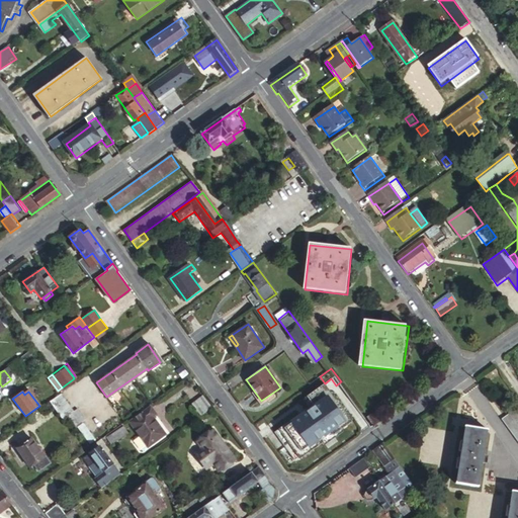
[(59,392),(47,400),(52,407),(63,398),(59,392)]
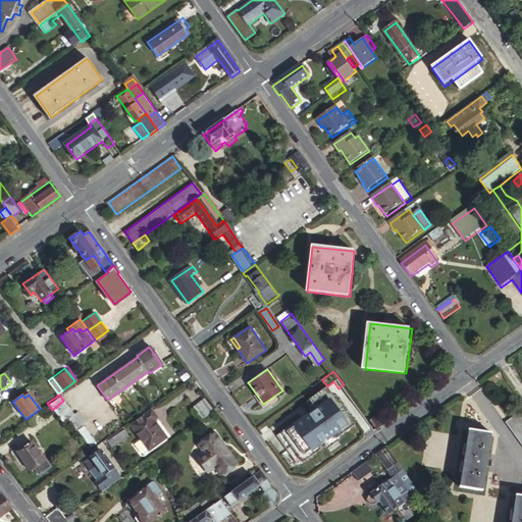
[(194,406),(203,418),(214,411),(205,398),(194,406)]
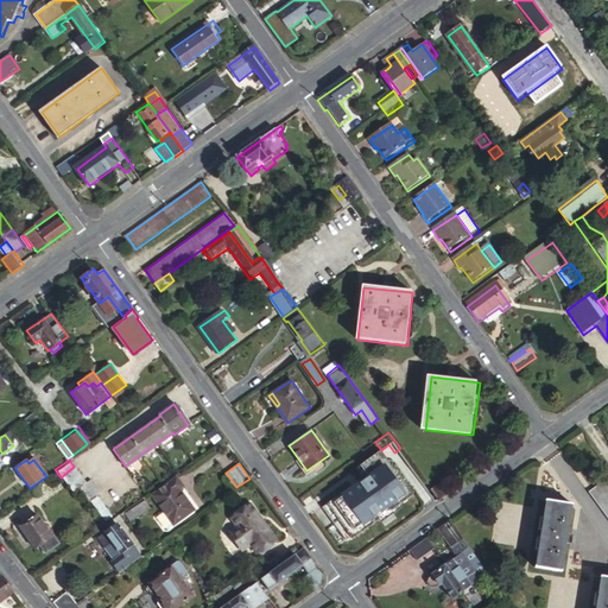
[(67,485),(80,474),(74,467),(61,477),(67,485)]
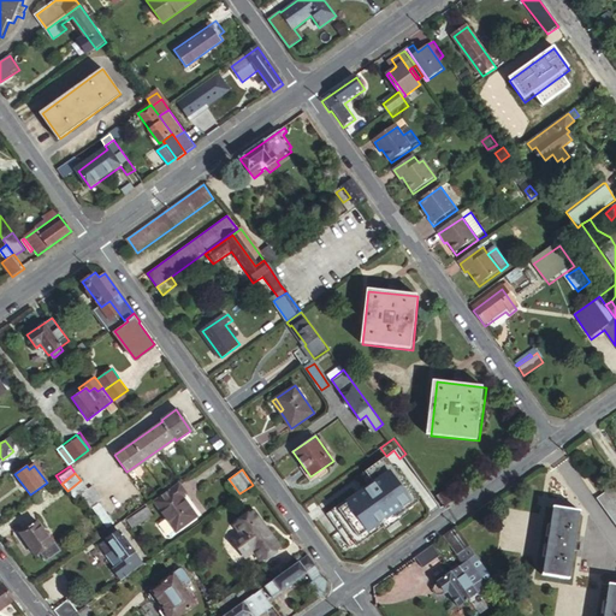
[(396,477),(385,484),(402,507),(421,492),(419,489),(422,485),(415,477),(403,485),(396,477)]
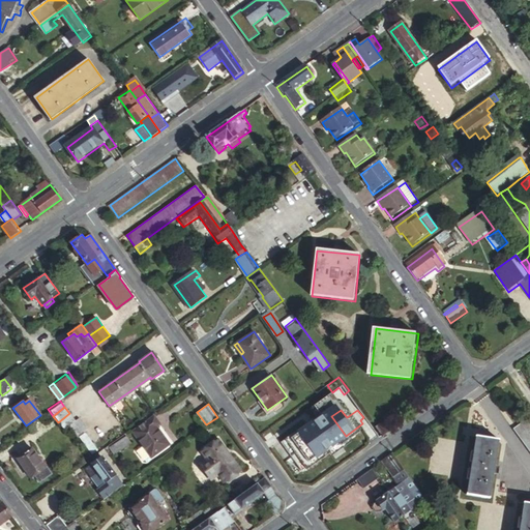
[(75,420),(69,413),(58,422),(62,429),(67,424),(76,436),(88,427),(80,416),(75,420)]
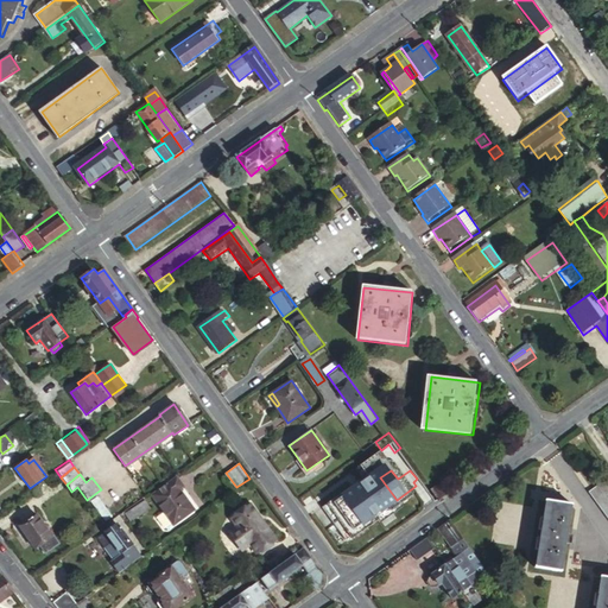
[(152,499),(171,526),(190,512),(176,492),(181,488),(176,482),(152,499)]
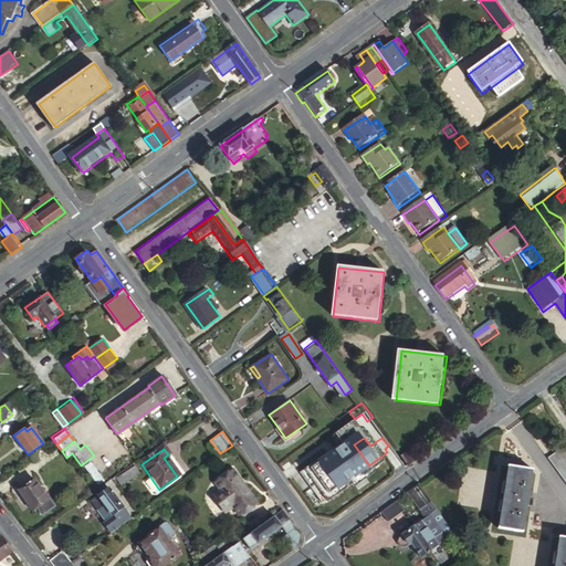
[(421,459),(415,449),(405,457),(411,467),(421,459)]
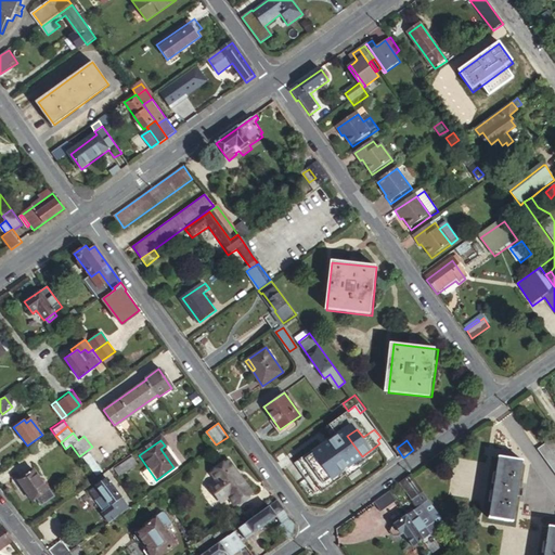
[(554,441),(543,450),(554,466),(554,441)]
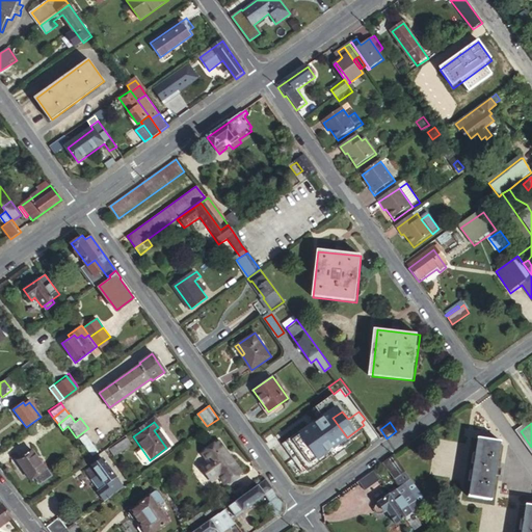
[(91,455),(97,451),(84,434),(79,439),(91,455)]
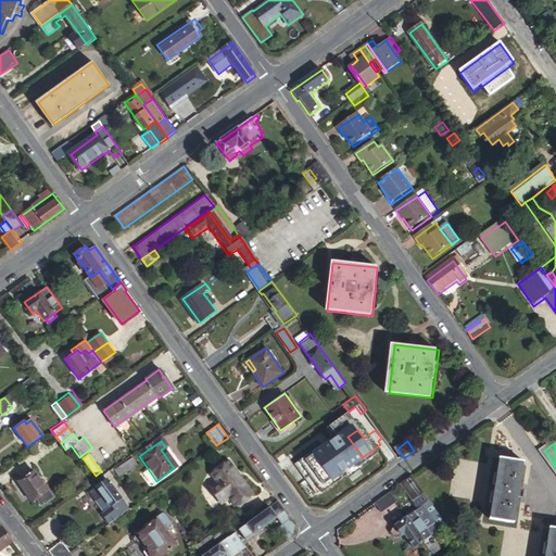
[(133,457),(114,470),(121,479),(138,466),(133,457)]
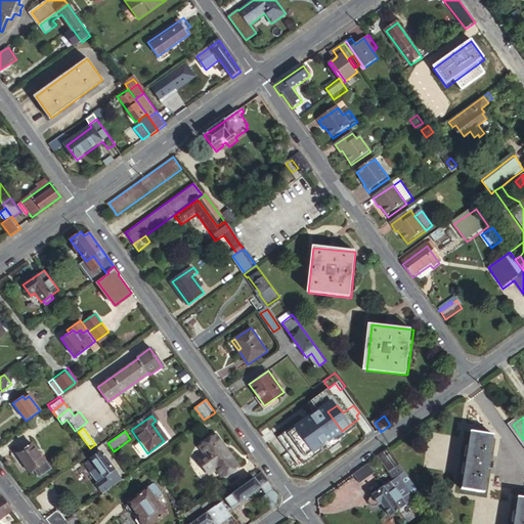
[(465,490),(486,492),(490,468),(492,461),(496,435),(475,432),(465,490)]
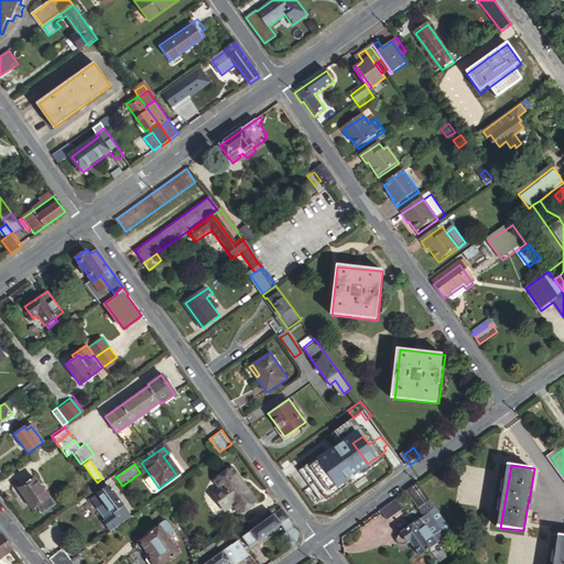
[(248,494),(250,491),(232,467),(217,478),(223,486),(213,492),(225,509),(231,503),(238,513),(253,502),(248,494)]
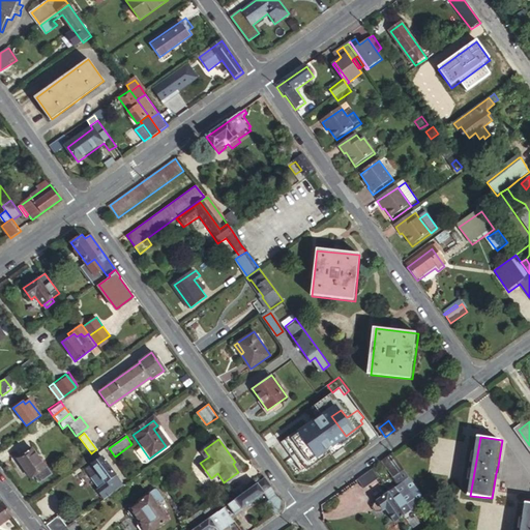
[(37,481),(51,472),(47,467),(45,469),(32,451),(35,449),(32,446),(16,459),(30,479),(34,477),(37,481)]
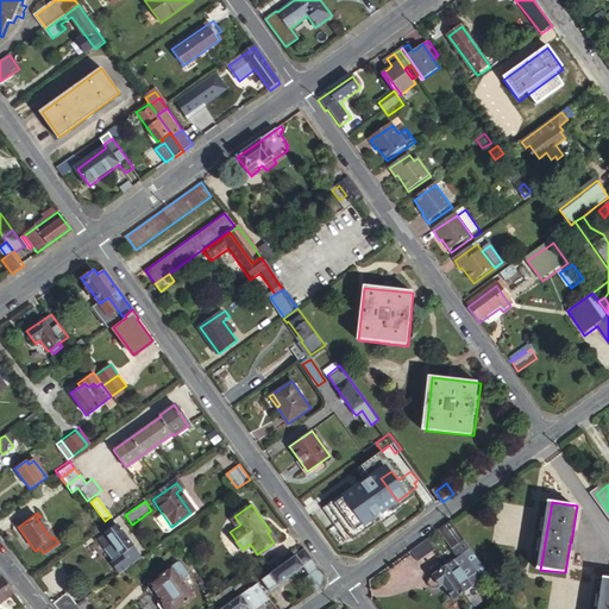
[(137,553),(113,519),(105,525),(102,527),(105,528),(101,531),(102,531),(95,537),(102,546),(110,540),(119,553),(112,559),(110,560),(119,572),(130,564),(127,560),(137,553)]
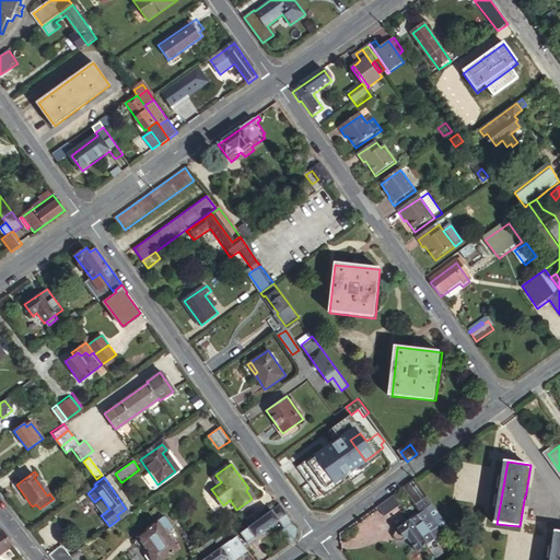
[(430,496),(418,479),(405,489),(416,504),(430,496)]
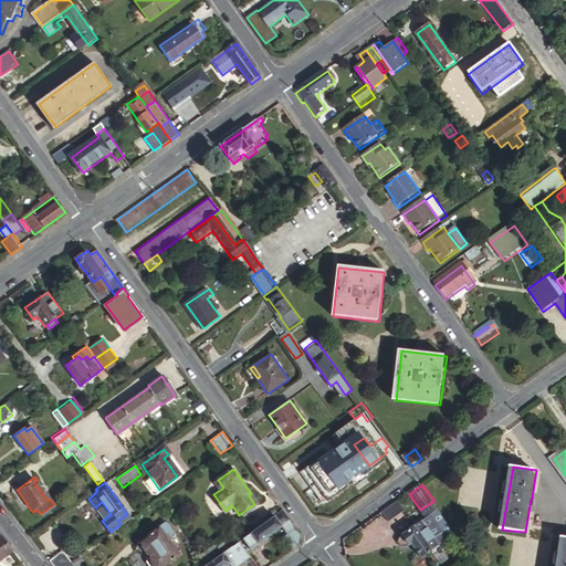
[(383,512),(389,522),(405,511),(398,501),(383,512)]
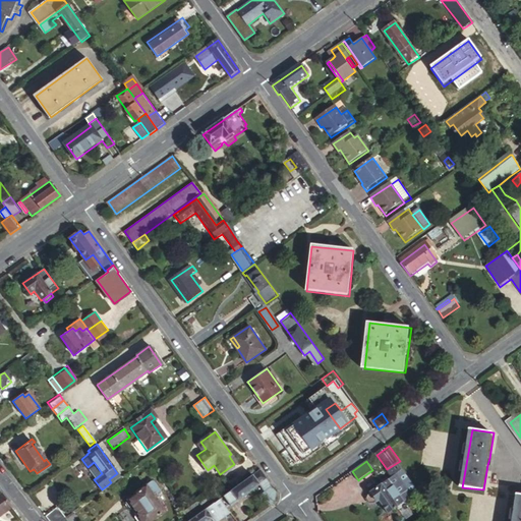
[(387,469),(393,477),(398,474),(413,496),(421,490),(400,461),(387,469)]
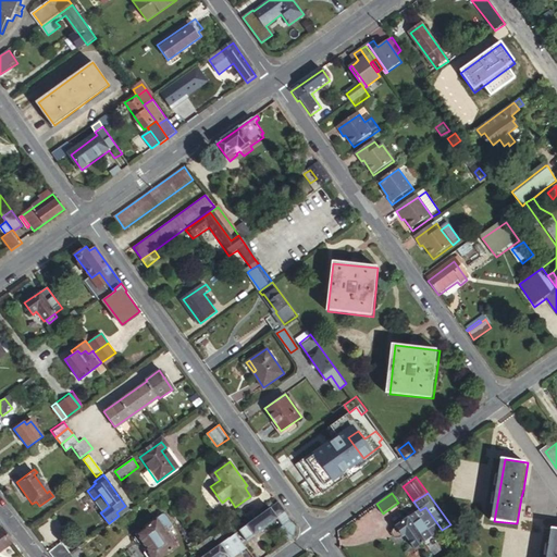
[(102,511),(109,506),(100,494),(94,499),(102,511)]
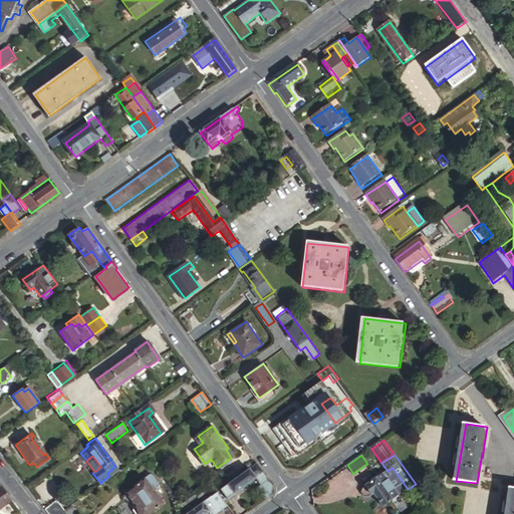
[(263,473),(256,463),(219,490),(226,500),(263,473)]
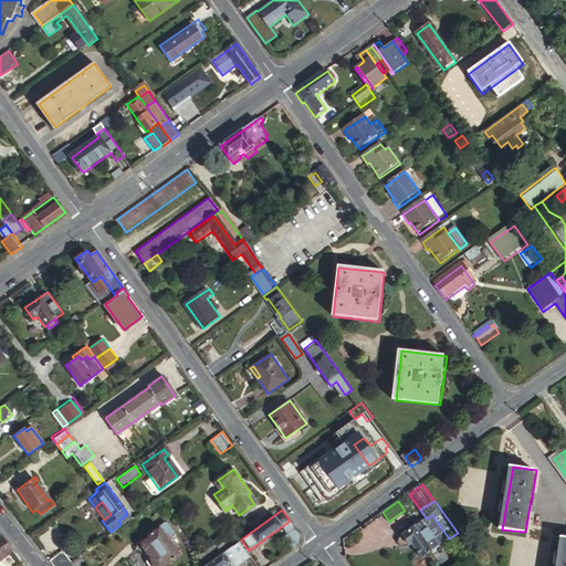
[(422,557),(449,538),(432,515),(427,519),(400,538),(399,542),(405,549),(408,549),(415,545),(422,557)]
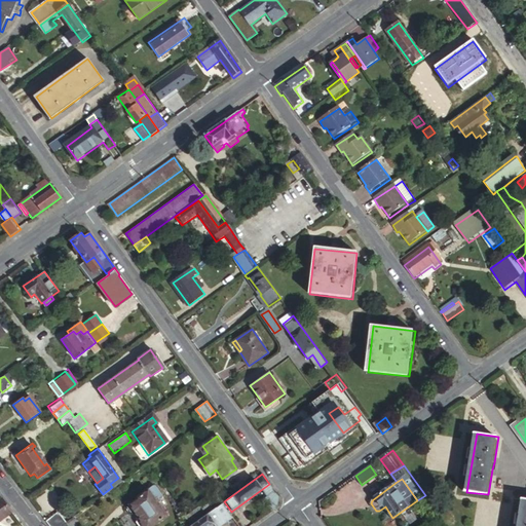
[(146,491),(147,490),(154,501),(160,497),(160,495),(153,486),(151,486),(146,490),(146,491)]
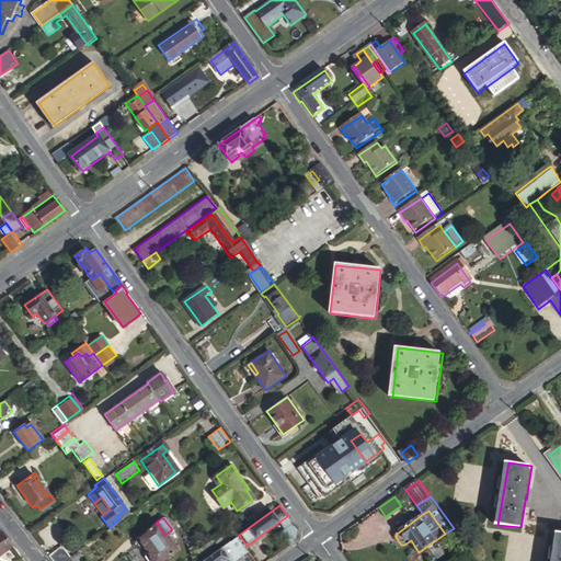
[(156,524),(134,539),(145,553),(141,556),(145,560),(161,560),(176,551),(164,535),(157,523),(156,524)]
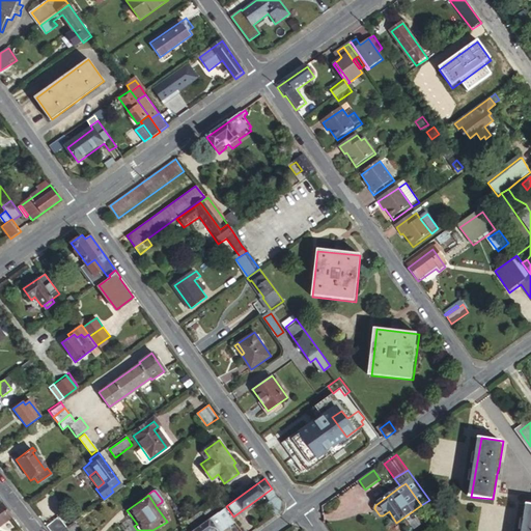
[(0,523),(11,515),(0,502),(0,523)]
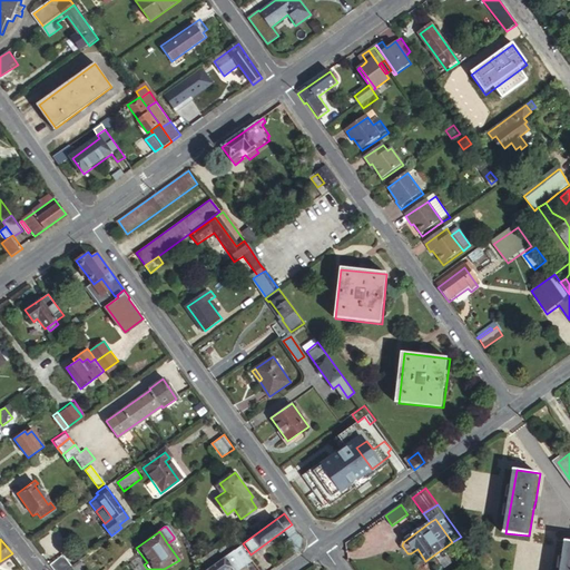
[(243,543),(242,544),(253,560),(255,559),(251,554),(243,543)]
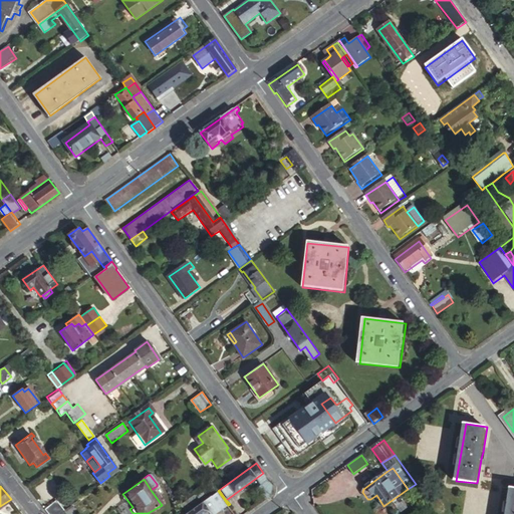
[(218,506),(210,512),(210,513),(215,513),(228,505),(218,491),(210,497),(218,506)]
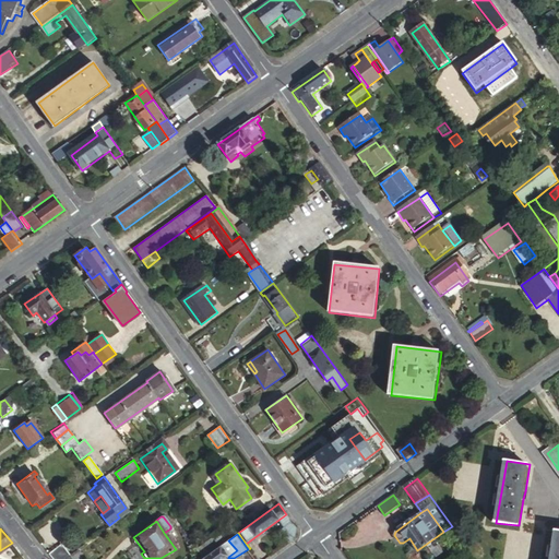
[(217,535),(195,550),(201,558),(223,543),(217,535)]
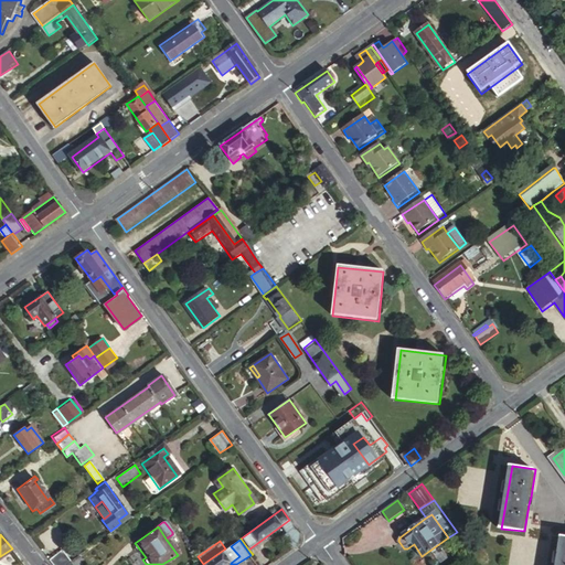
[(131,545),(142,560),(146,557),(135,543),(131,545)]
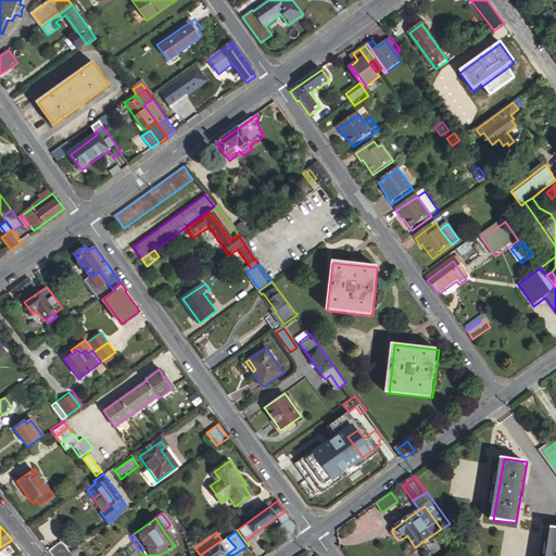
[(227,538),(201,555),(224,555),(227,554),(236,547),(227,538)]
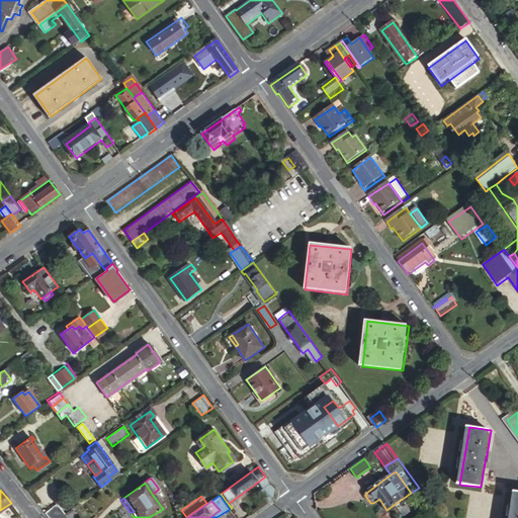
[(41,513),(46,517),(56,517),(63,514),(55,504),(41,513)]
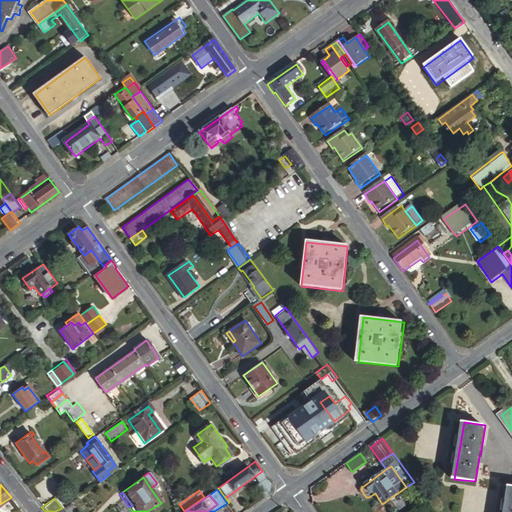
[(71,501),(62,508),(65,511),(77,511),(79,511),(71,501)]
